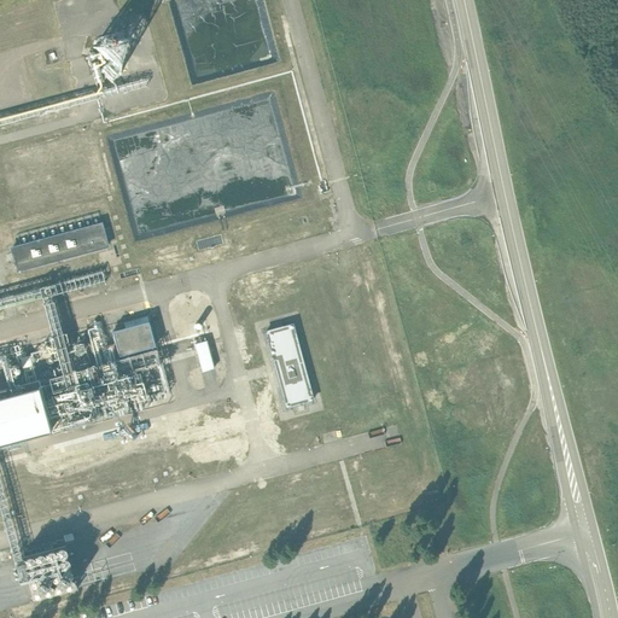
[(16,273),(109,248),(101,223),(10,248),(16,273)]
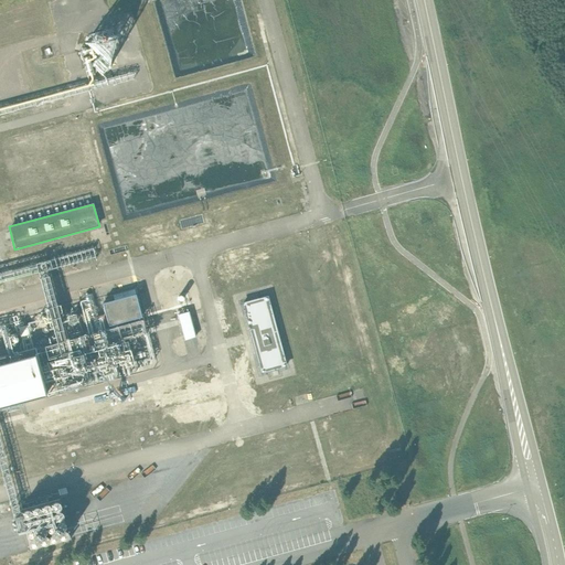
[(108,326),(141,317),(135,295),(103,304),(108,326)]
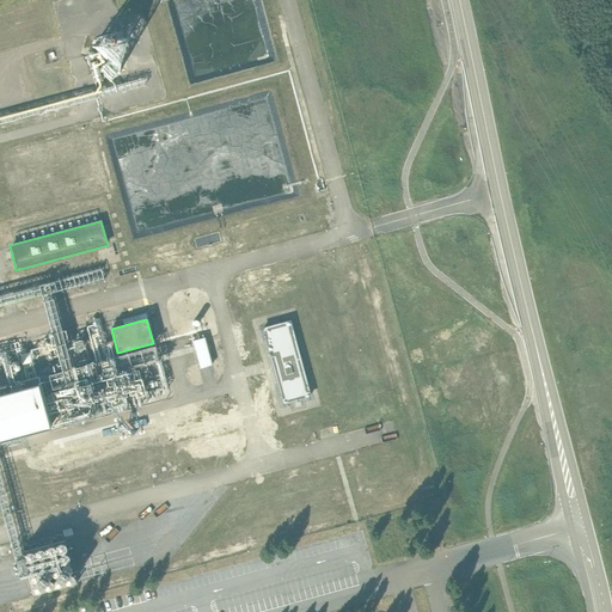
[(282,404),(310,396),(289,322),(262,330),(282,404)]
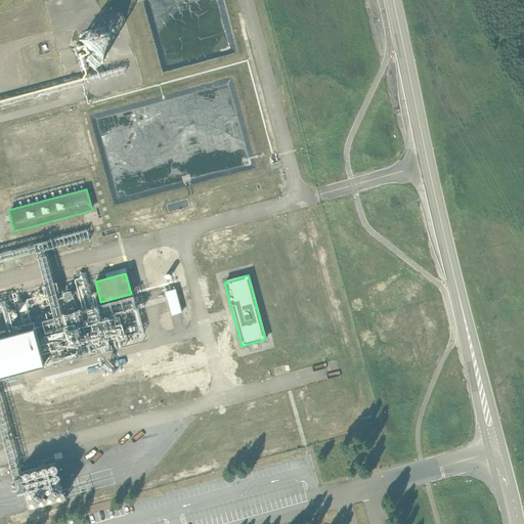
[(171,315),(181,312),(175,290),(165,292),(171,315)]
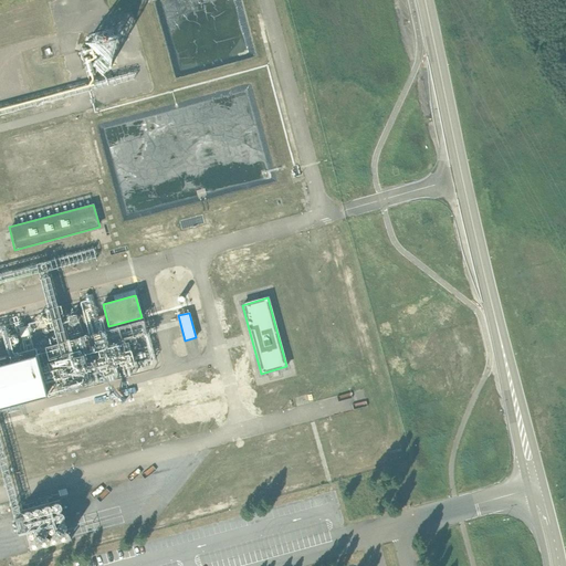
[(196,348),(199,347),(206,344),(202,336),(192,341),(196,348)]
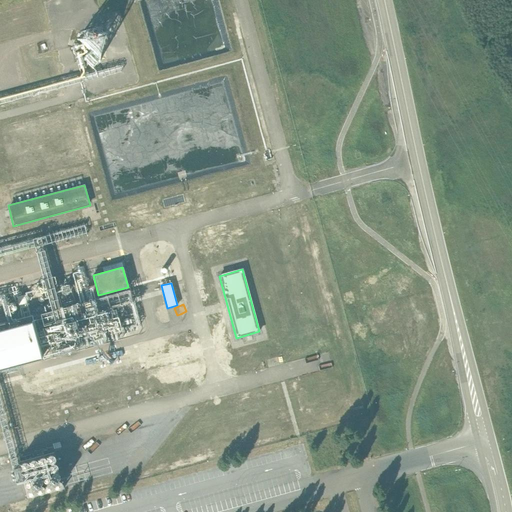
[(0,370),(40,359),(33,330),(31,322),(0,330),(0,370)]
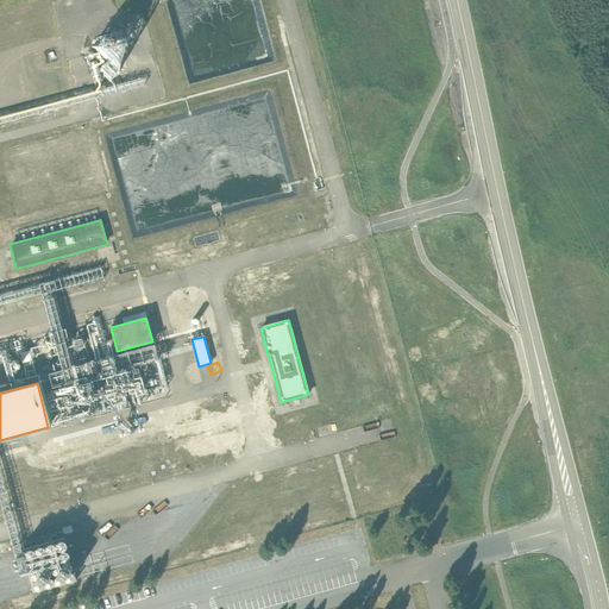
[(212,509),(218,497),(212,494),(206,507),(212,509)]
